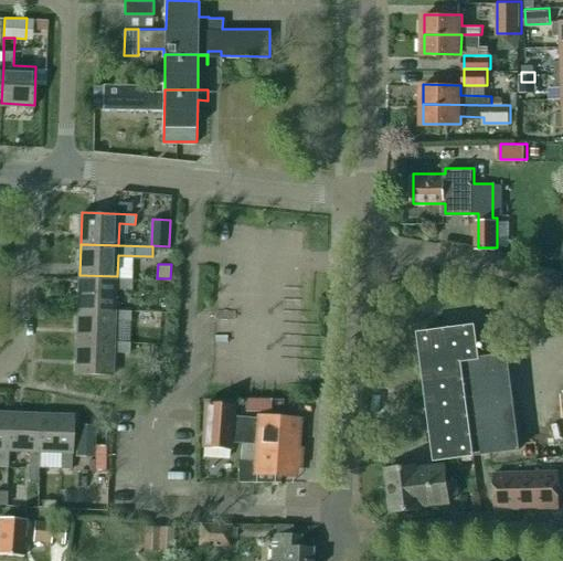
[(134,277),(117,276),(80,275),(78,307),(116,308),(117,287),(133,287),(134,277)]
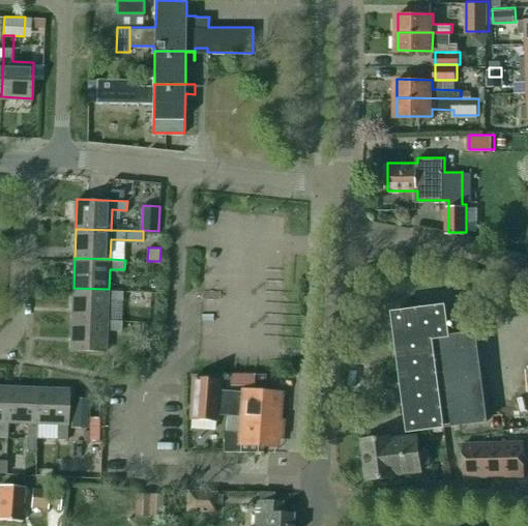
[(124,290),(109,289),(74,288),(72,318),(108,319),(109,298),(123,299),(124,290)]
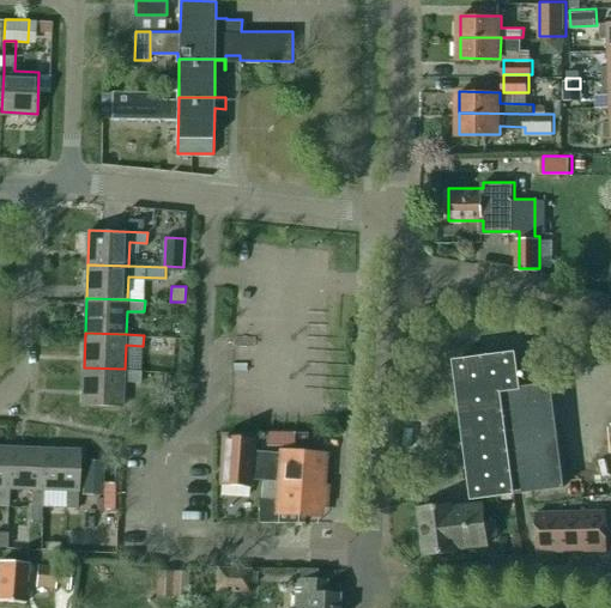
[(516,351),(457,359),(475,497),(566,485),(552,382),(521,387),(516,351)]
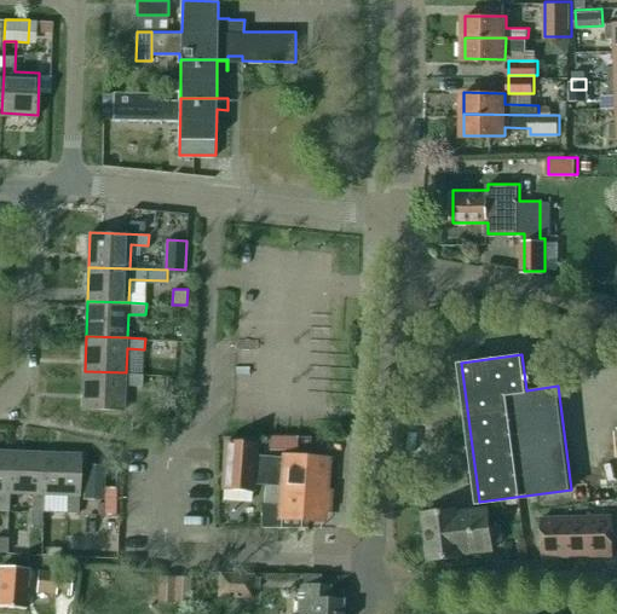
[(144,372),(126,372),(85,371),(84,406),(125,409),(126,383),(143,383),(144,372)]
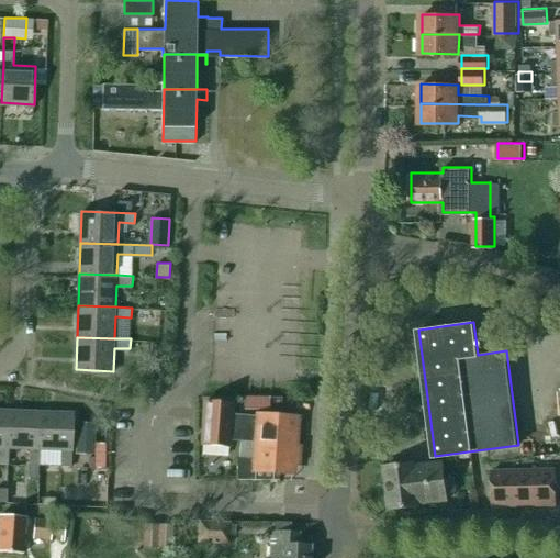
[(372,390),(370,406),(379,408),(381,391),(372,390)]
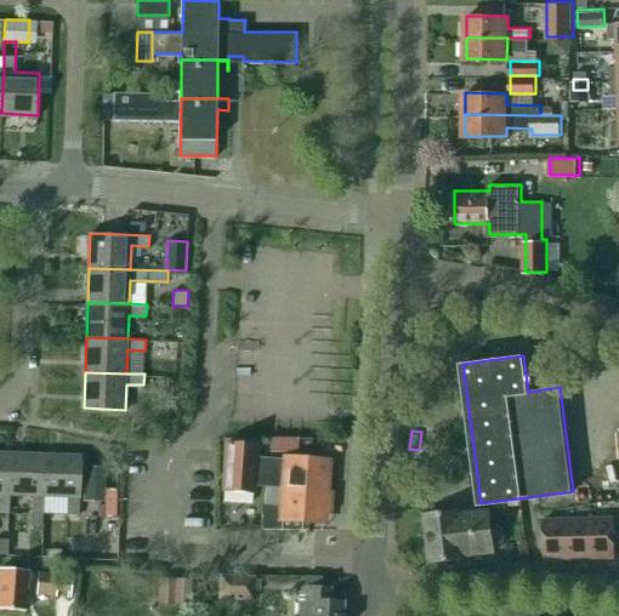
[(274,435),(274,449),(302,449),(302,435),(274,435)]
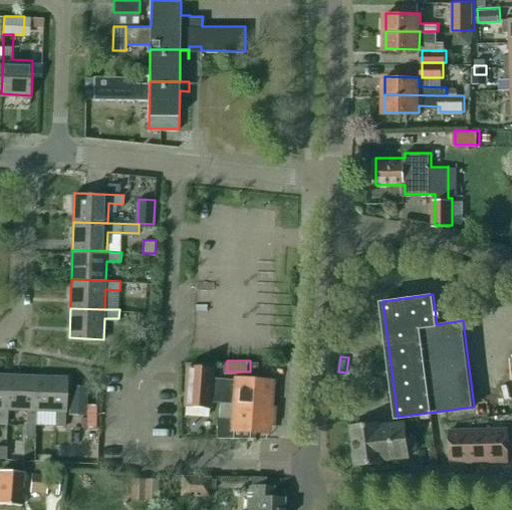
[(212,400),(236,402),(238,378),(214,376),(214,367),(188,365),(185,405),(212,407),(212,400)]
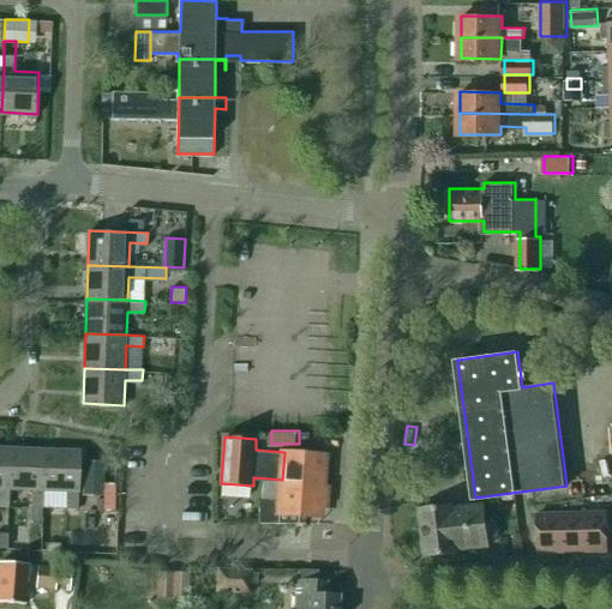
[(0,504),(10,505),(11,487),(12,446),(0,445),(0,504)]
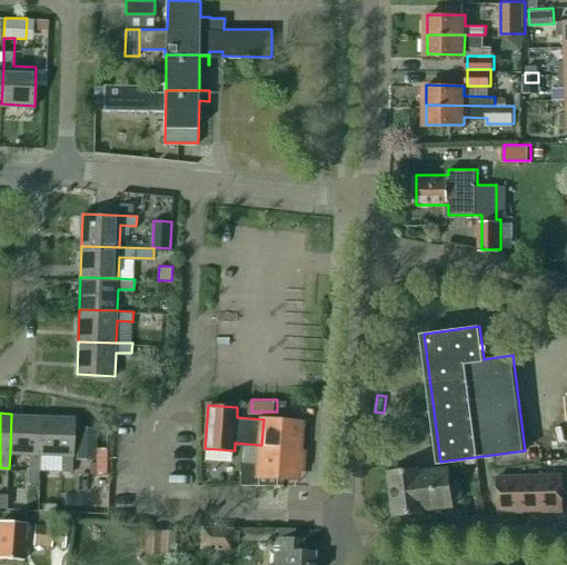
[(40,481),(41,453),(42,415),(11,414),(10,452),(31,453),(30,481),(40,481)]
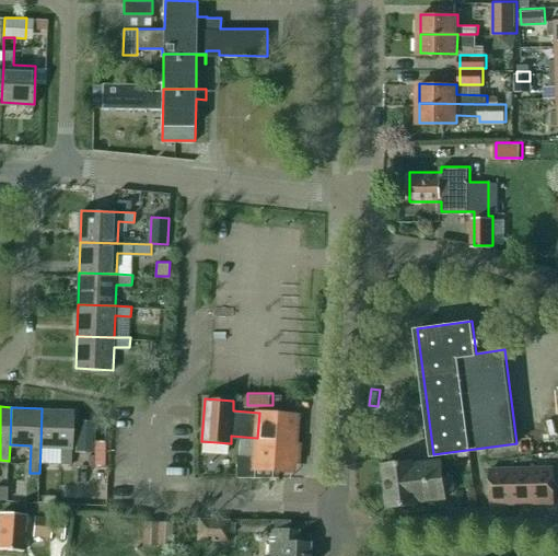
[(42,408),(41,446),(62,447),(61,462),(72,463),(72,461),(73,426),(73,409),(42,408)]
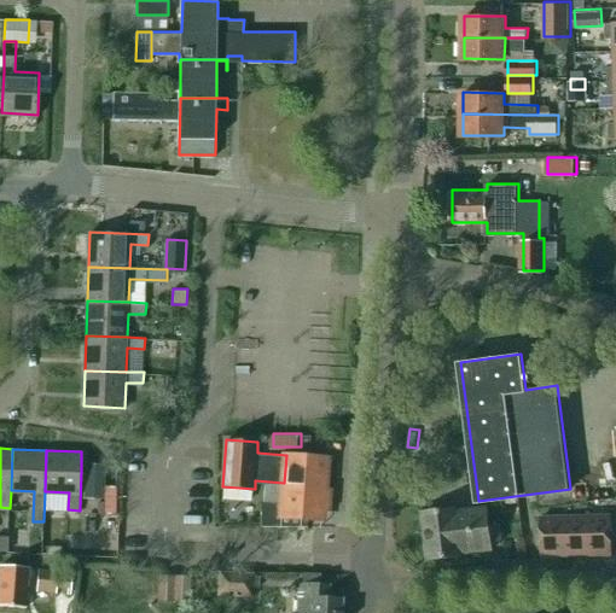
[(286,455),(284,483),(282,503),(280,525),(308,525),(309,507),(323,508),(324,501),(330,501),(331,488),(325,488),(327,455),(286,453),(286,455)]
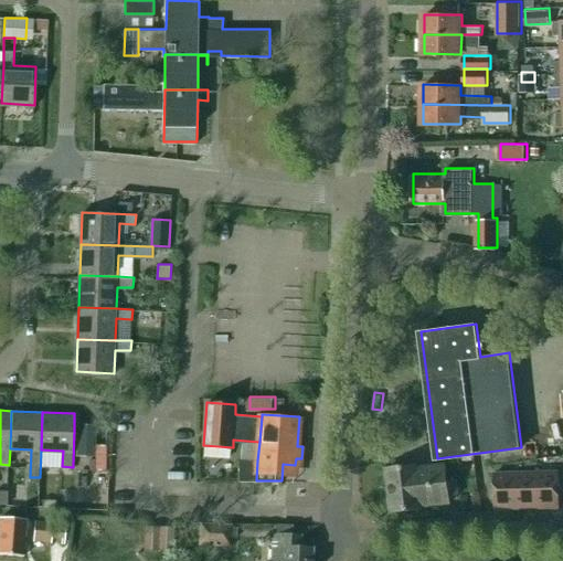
[(80,424),(78,454),(94,454),(95,425),(80,424)]
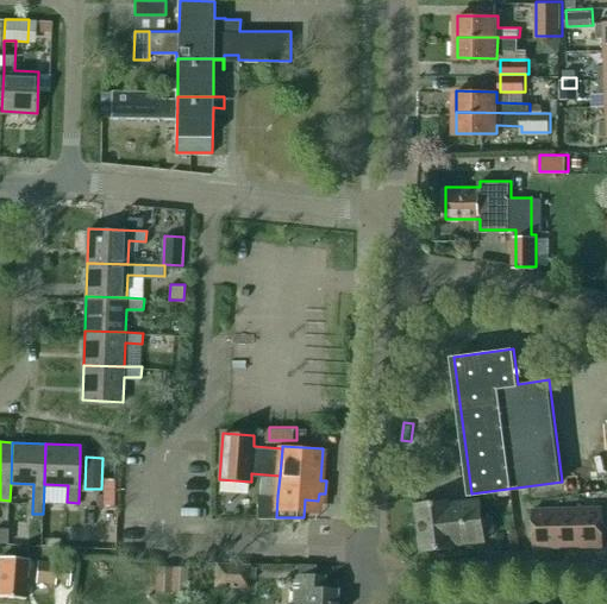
[(277,496),(258,495),(258,517),(276,517),(277,496)]
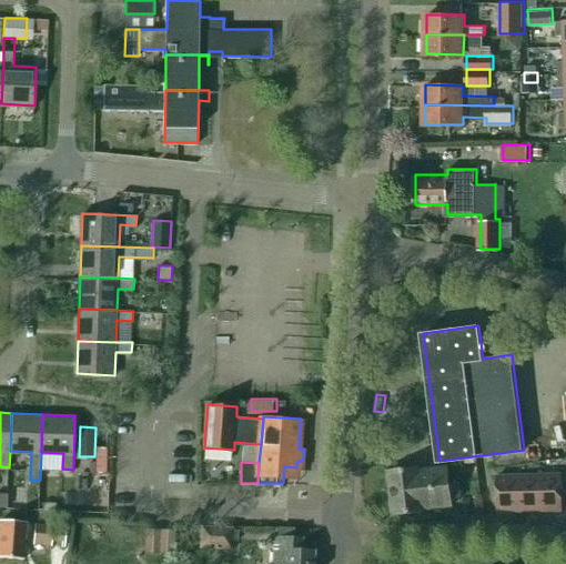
[(421,466),(390,470),(395,513),(426,510),(425,506),(453,503),(453,496),(462,495),(461,481),(451,482),(448,465),(421,469),(421,466)]
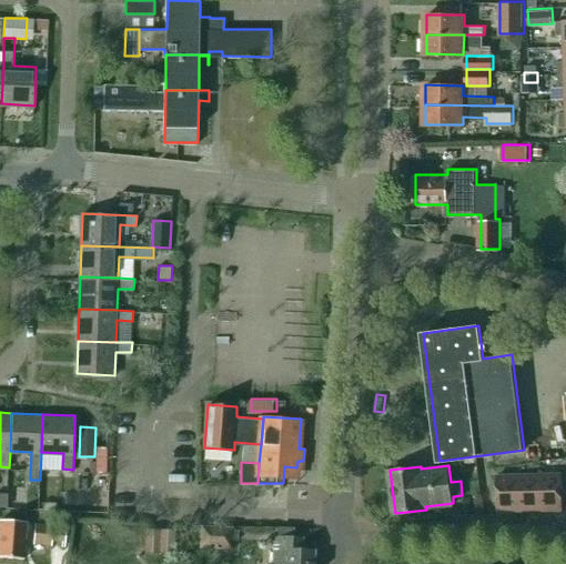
[(542,473),(542,509),(564,509),(563,472),(542,473)]
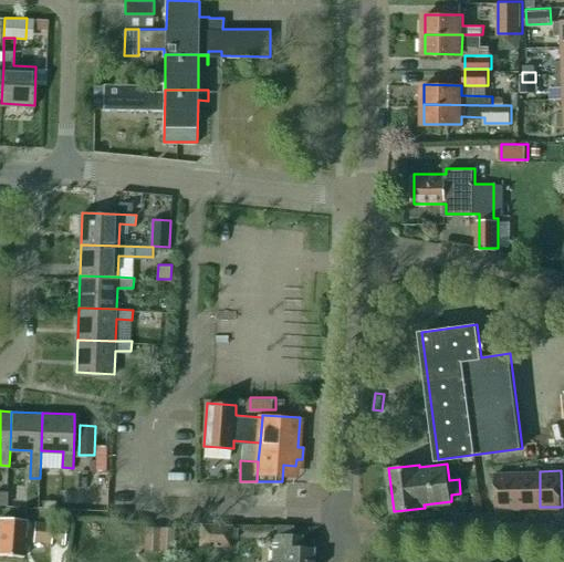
[(497,508),(519,508),(518,471),(497,472),(497,508)]
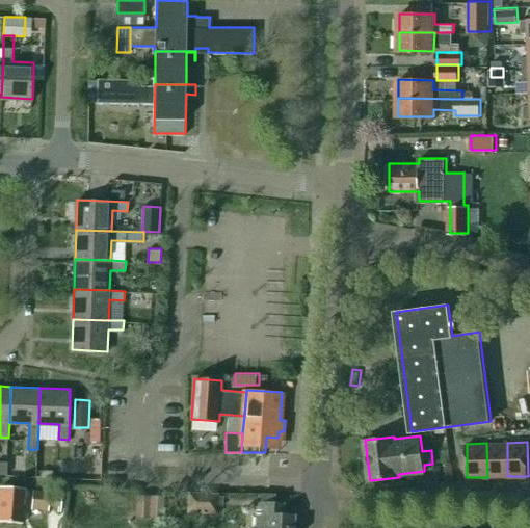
[(487,477),(507,476),(507,443),(486,443),(487,477)]
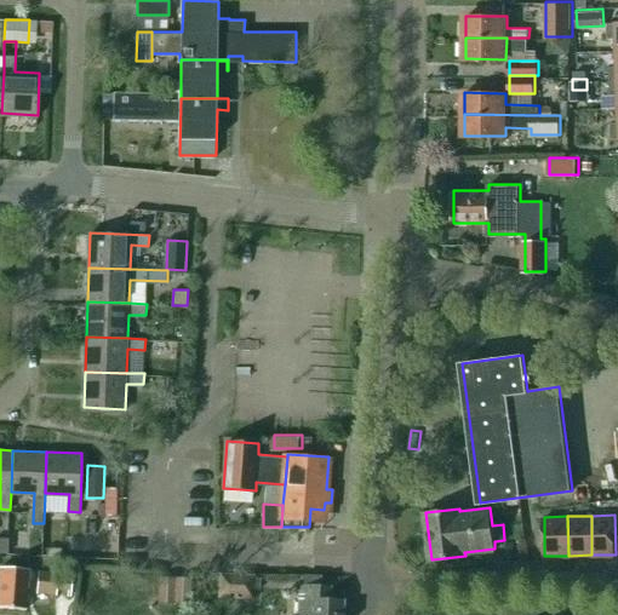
[(0,567),(0,608),(11,609),(15,569),(0,567)]
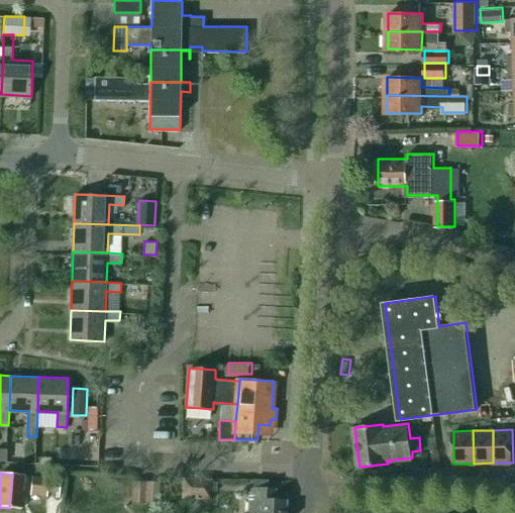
[(32,477),(31,494),(44,494),(44,486),(57,487),(57,495),(60,495),(61,479),(32,477)]
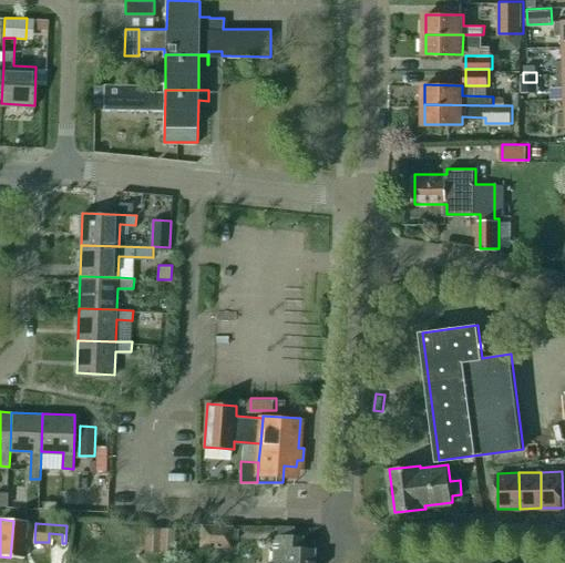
[(233,525),(203,524),(202,544),(233,545),(233,525)]
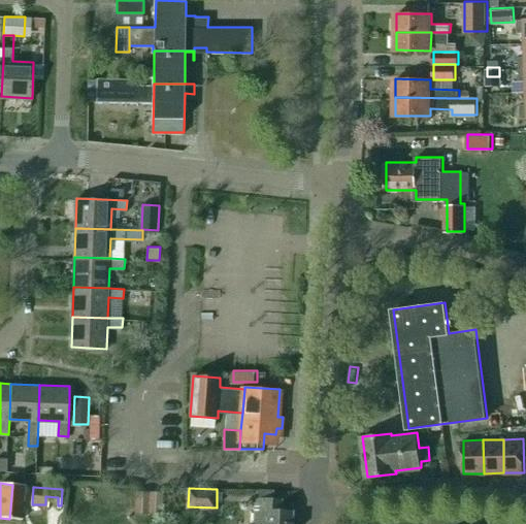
[(136,489),(135,512),(162,513),(163,490),(136,489)]
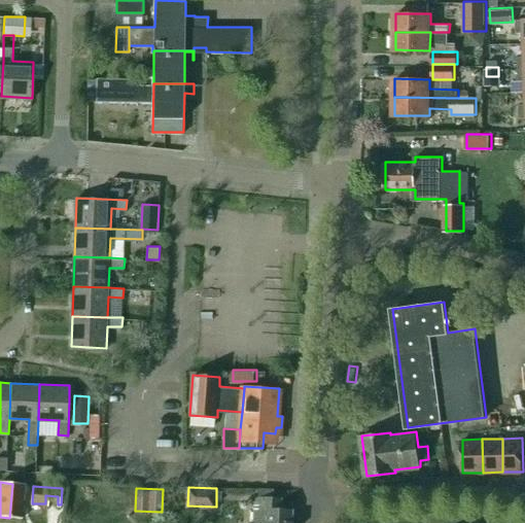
[(281,496),(255,495),(254,522),(250,522),(249,522),(291,522),(292,508),(281,508),(281,496)]
